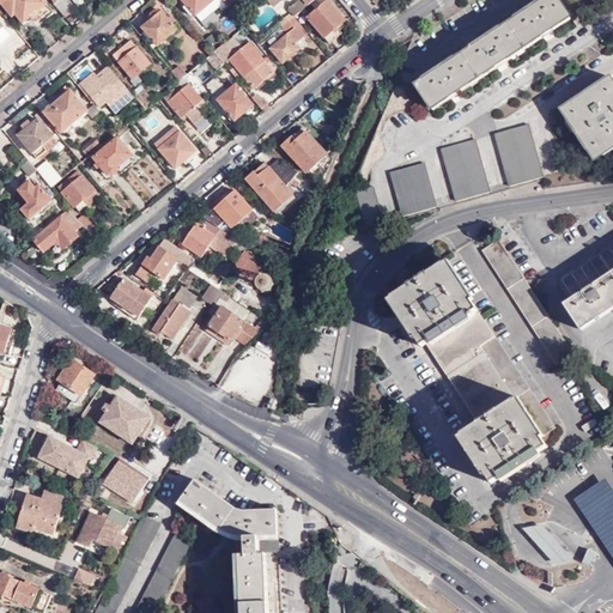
[(24,23),(31,16),(36,20),(43,22),(54,12),(43,0),(0,0),(13,16),(16,13),(24,23)]
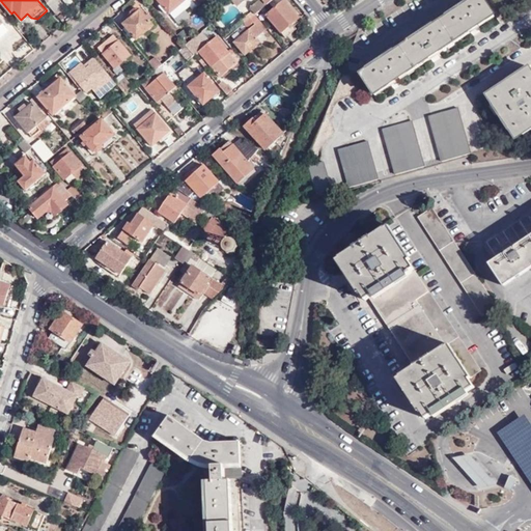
[(44,0),(56,15),(63,7),(57,0),(44,0)]
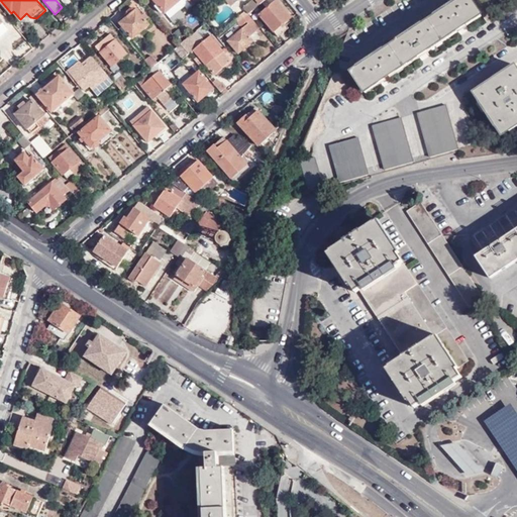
[(181,0),(153,0),(166,13),(166,12),(181,1),(181,0)]
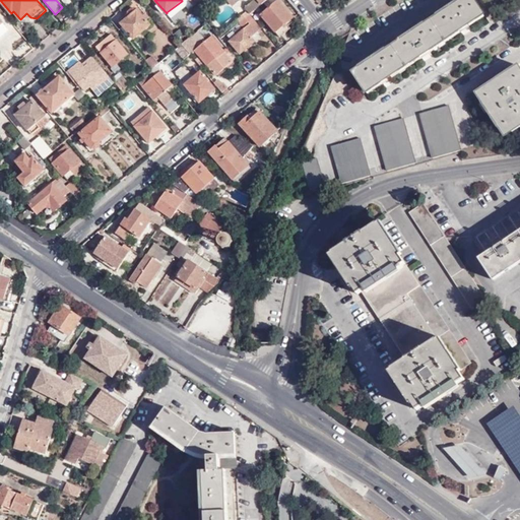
[(172,19),(187,7),(182,0),(182,1),(167,12),(172,19)]
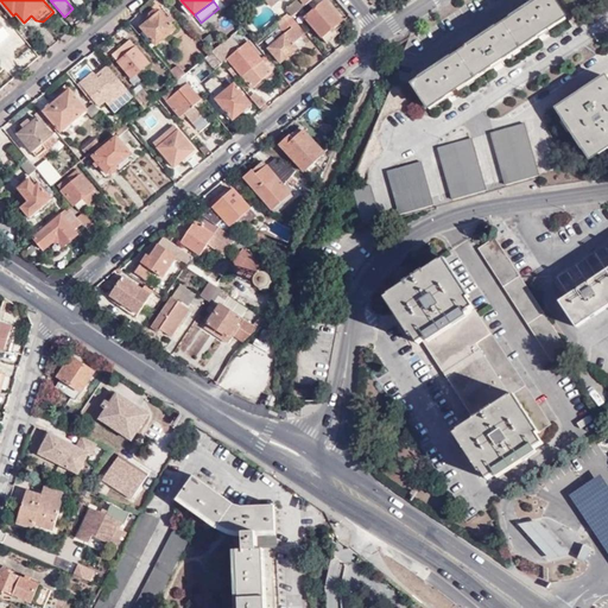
[(221,12),(227,7),(221,0),(213,0),(219,8),(219,10),(221,12)]
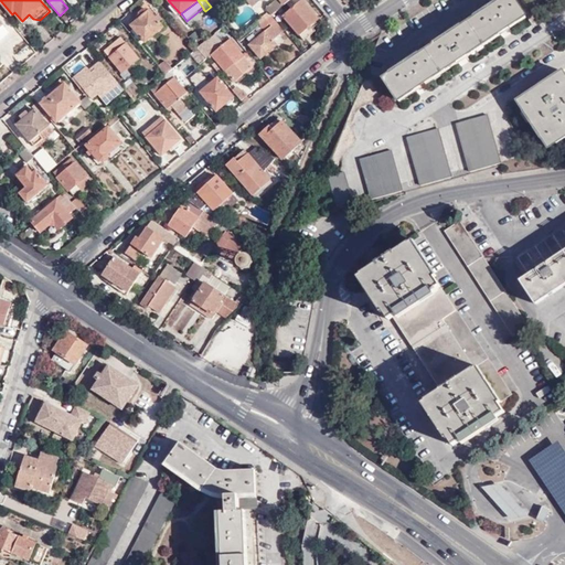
[(289,0),(276,0),(266,9),(269,12),(272,16),(273,14),(281,7),(287,2),(289,0)]
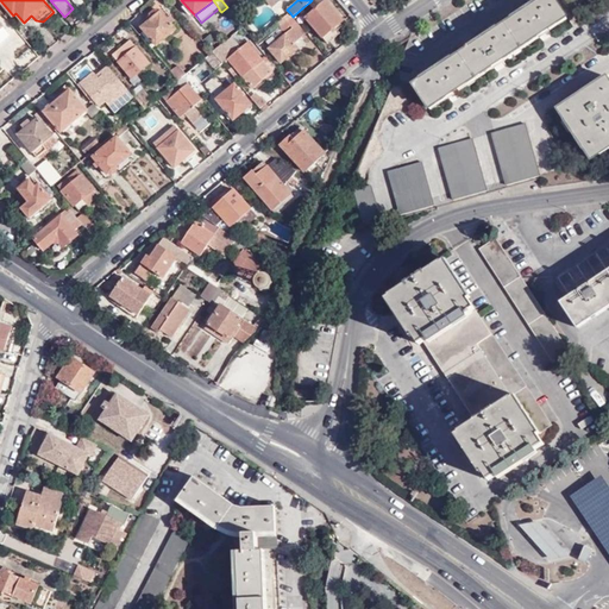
[(344,20),(326,0),(312,0),(309,2),(315,10),(306,18),(324,37),(344,20)]
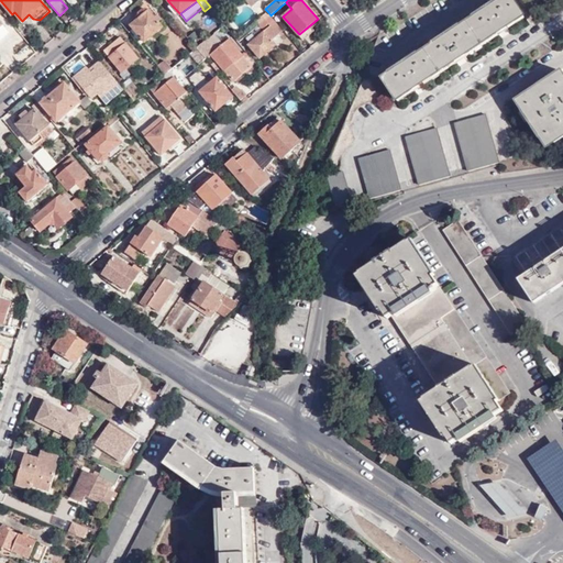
[(515,17),(521,12),(514,0),(495,0),(490,3),(492,6),(484,11),(483,9),(472,17),(473,18),(466,22),(478,41),(487,35),(488,37),(497,32),(497,33),(508,25),(516,20),(515,17)]
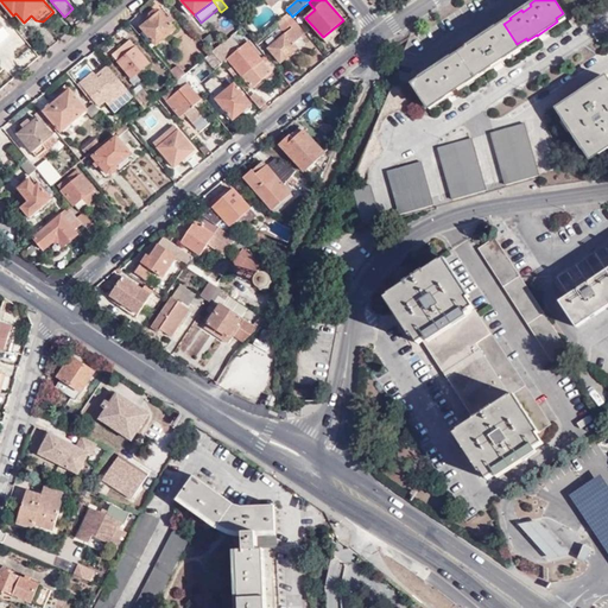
[(293,16),(297,21),(305,16),(304,14),(306,12),(303,7),(293,16)]
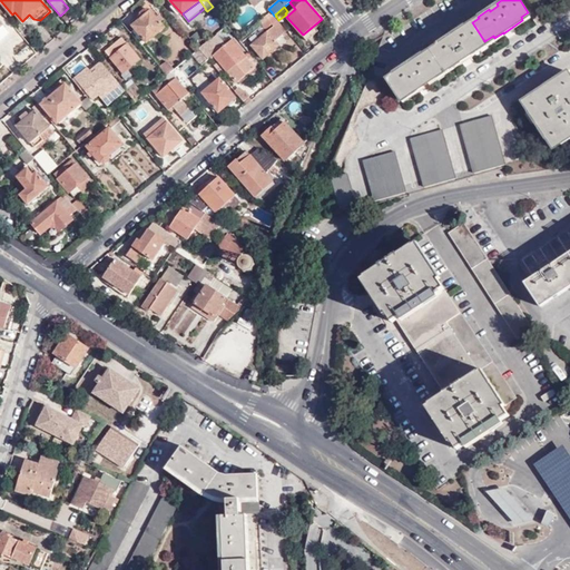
[(140,13),(140,19),(150,10),(146,9),(140,13)]
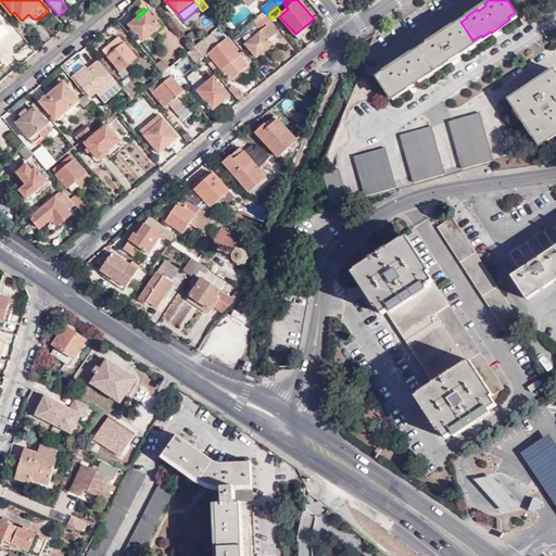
[(128,25),(133,29),(142,41),(143,42),(162,26),(147,10),(137,19),(128,25)]
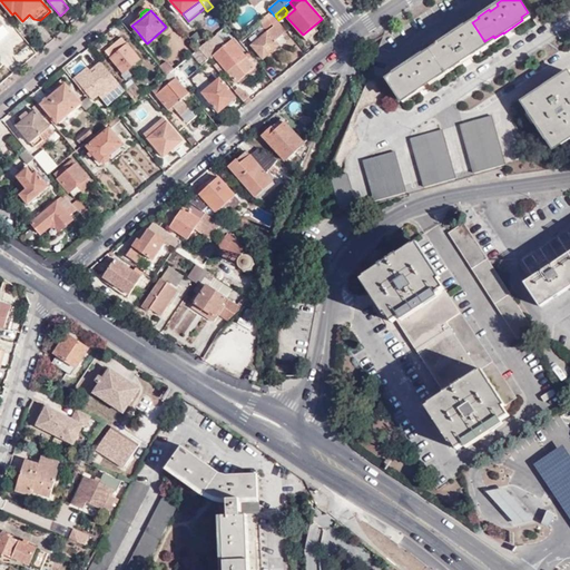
[(530,11),(528,12),(521,17),(522,20),(514,26),(516,28),(532,16),(530,11)]
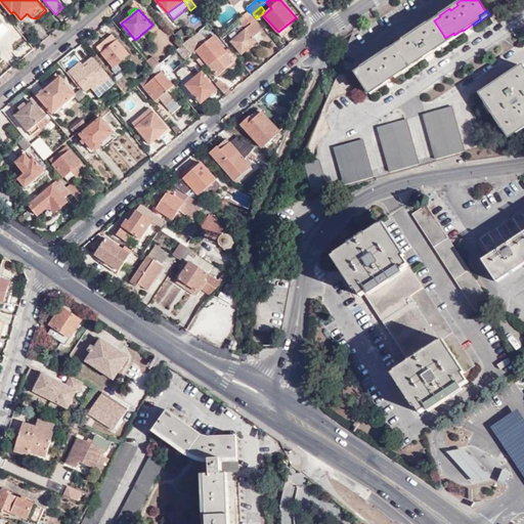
[(239,18),(242,23),(252,14),(250,11),(239,18)]
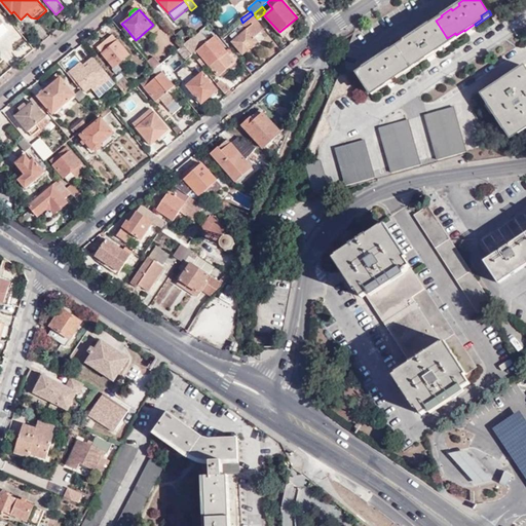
[(242,23),(246,27),(251,23),(253,25),(236,37),(240,43),(236,46),(242,54),(259,41),(259,42),(263,39),(264,37),(260,32),(264,29),(253,14),(242,23)]
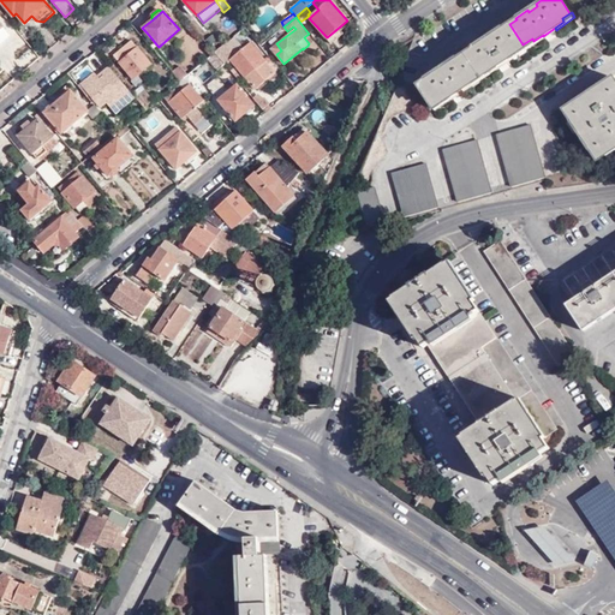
[(0,43),(10,35),(0,23),(0,43)]
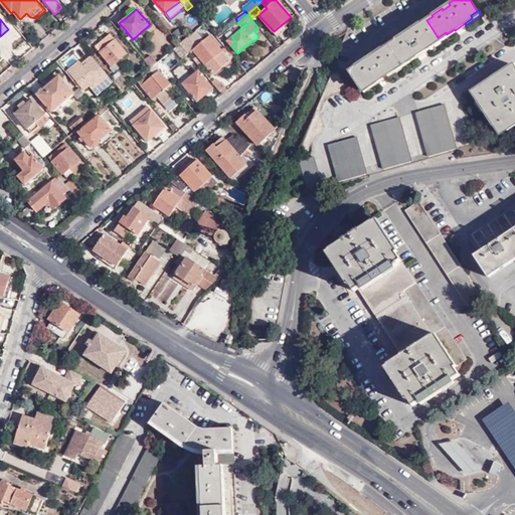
[(431,41),(438,37),(426,20),(421,23),(420,22),(410,28),(411,30),(404,35),(403,33),(393,39),(394,41),(388,45),(399,62),(406,57),(408,60),(415,54),(416,56),(424,50),(424,49),(432,44),(431,41)]
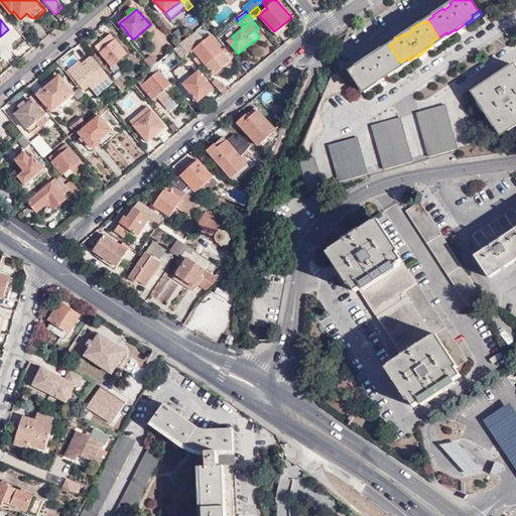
[(119,30),(128,41),(132,38),(123,27),(119,30)]
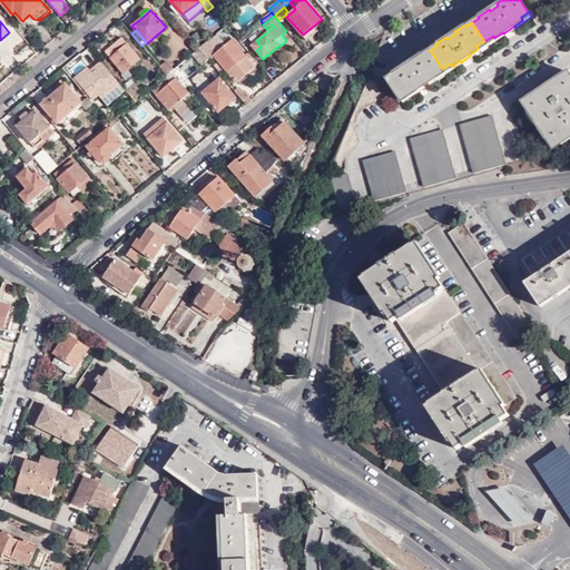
[(504,35),(503,33),(503,32),(494,38),(493,36),(484,41),(488,46),(504,35)]
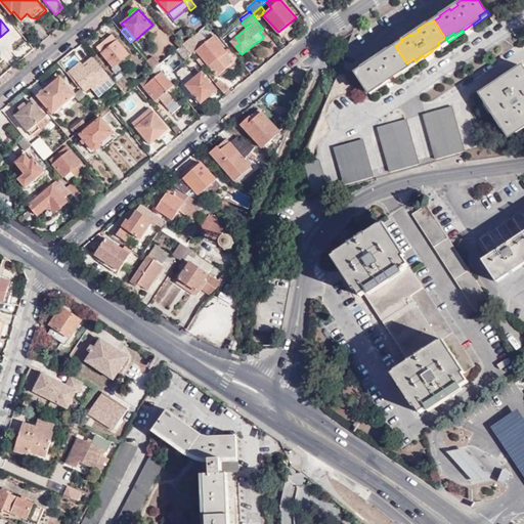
[(102,52),(115,67),(130,54),(118,40),(117,40),(113,34),(98,46),(102,52)]
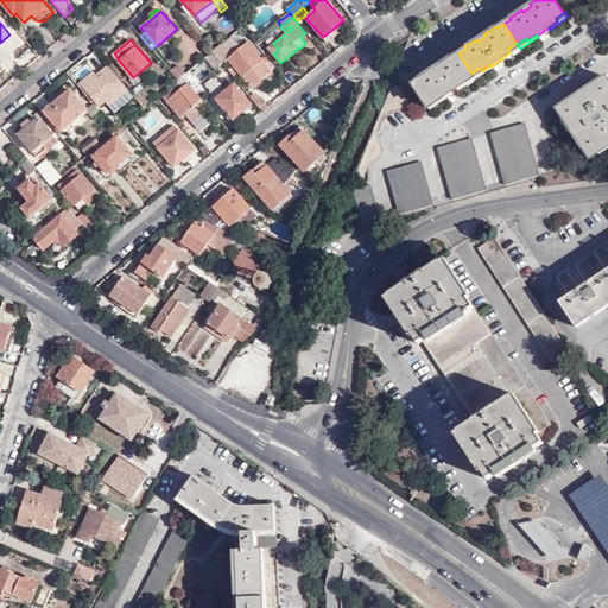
[(213,52),(222,64),(228,59),(253,89),(272,71),(247,43),(230,57),(221,45),(213,52)]
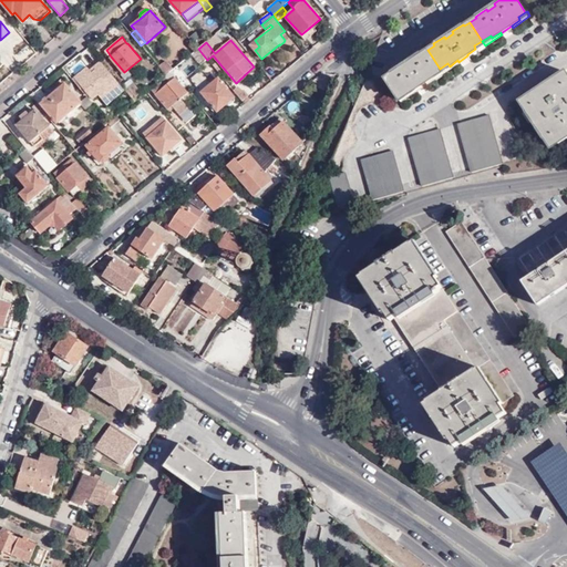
[(259,47),(255,40),(250,44),(255,50),(259,47)]
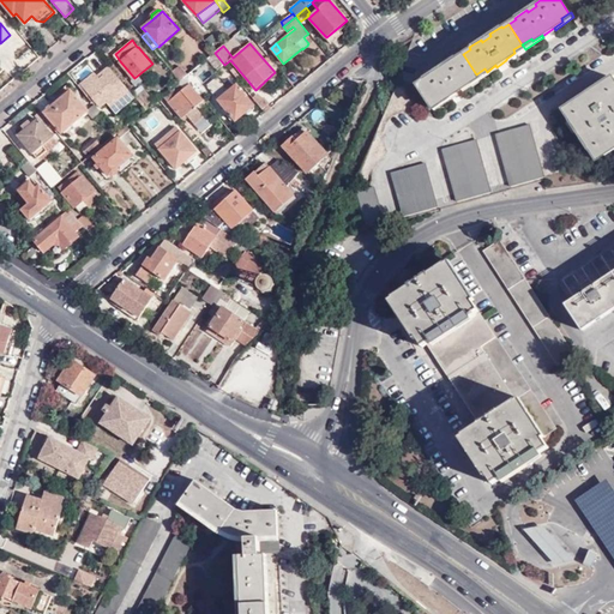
[(507,61),(525,49),(522,44),(513,49),(515,53),(506,59),(506,60),(507,61)]
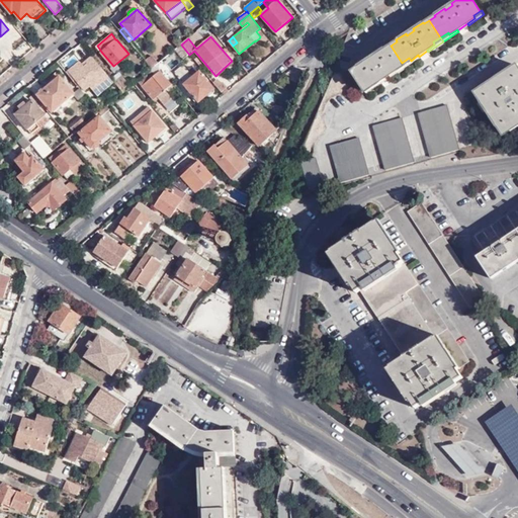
[(184,59),(189,55),(181,45),(176,50),(184,59)]
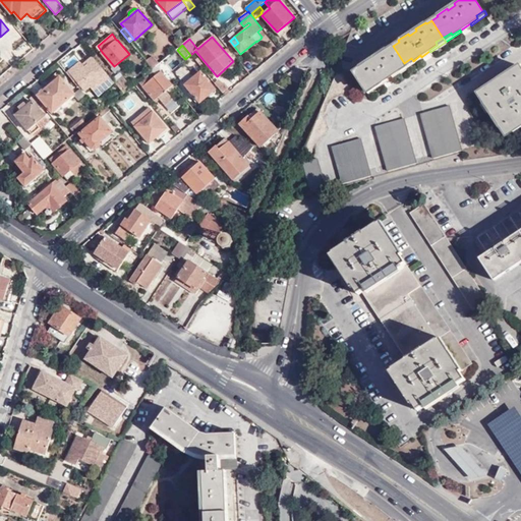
[(397,68),(404,63),(393,46),(387,50),(386,48),(375,55),(377,57),(369,61),(368,59),(358,66),(359,68),(354,72),(364,90),(370,85),(372,88),(380,81),(381,83),(391,76),(391,75),(398,70),(397,68)]
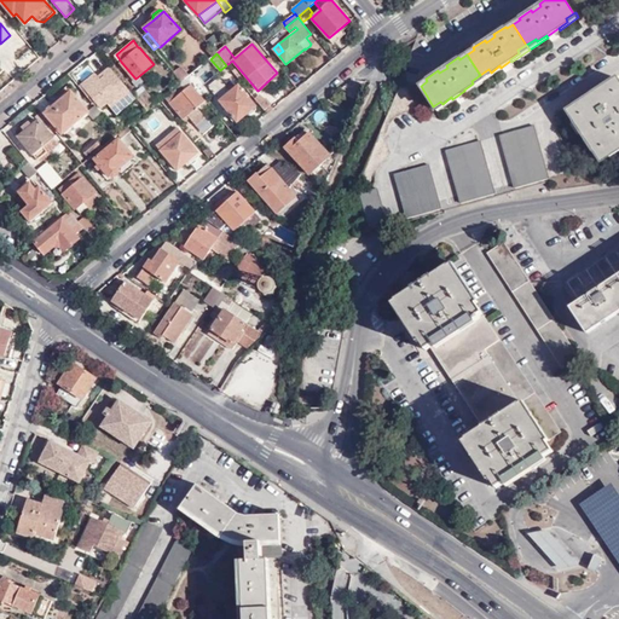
[(173,73),(181,82),(186,79),(190,76),(180,65),(173,73)]
